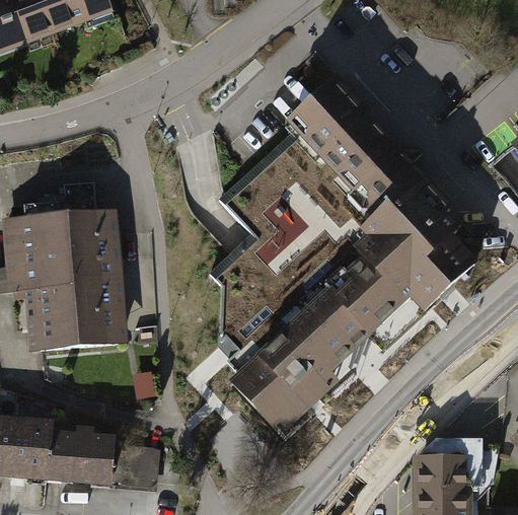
[(0,0),(0,52),(114,7),(111,0),(0,0)]
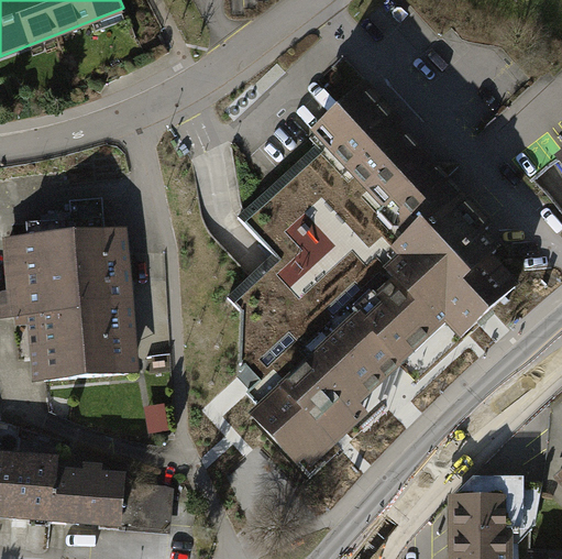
[(364,73),(307,125),(319,139),(238,214),(273,252),(227,294),(241,309),(241,358),(259,376),(245,390),(257,402),(248,410),(296,462),(304,455),(311,462),(342,434),(366,412),(357,402),(445,321),(460,337),(485,314),(519,283),(492,253),(500,245),(485,228),(493,220),(454,179),(401,122),(406,119),(364,73)]
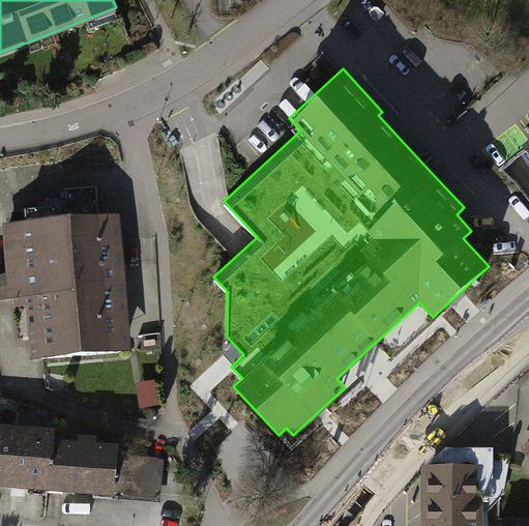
[(528,141),(517,150),(528,166),(528,141)]
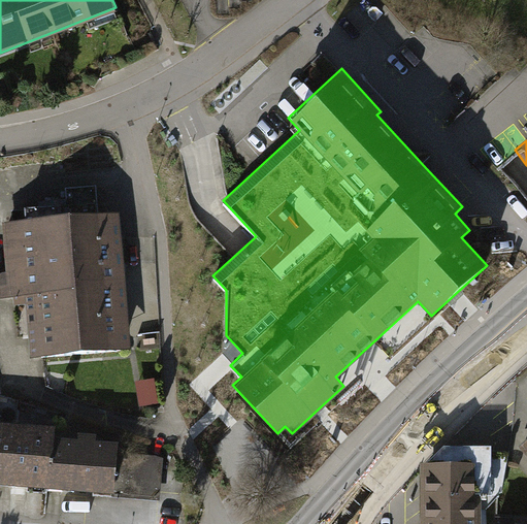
[(117,213),(2,222),(5,268),(0,269),(0,295),(20,293),(25,356),(127,348),(117,213)]
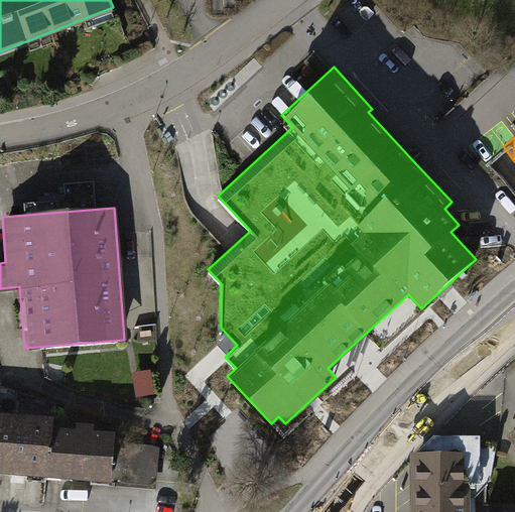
[(62,415),(0,411),(0,474),(161,485),(163,444),(120,441),(121,431),(61,427),(62,415)]
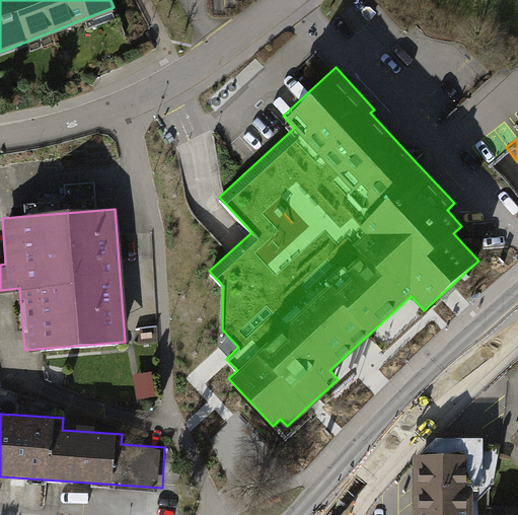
[(417,456),(416,514),(470,514),(470,509),(470,483),(465,483),(465,456),(417,456)]
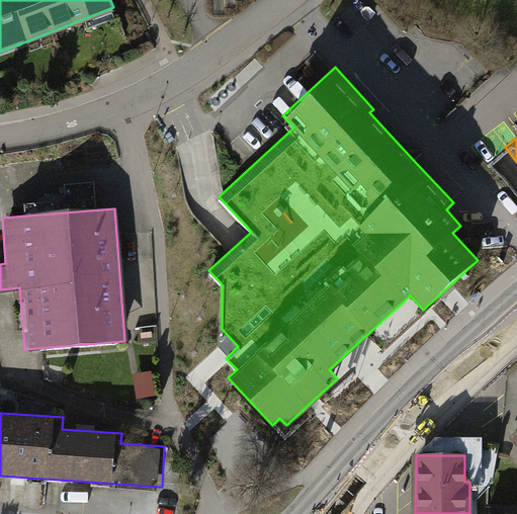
[(516,513),(516,504),(487,502),(486,513),(516,513)]
